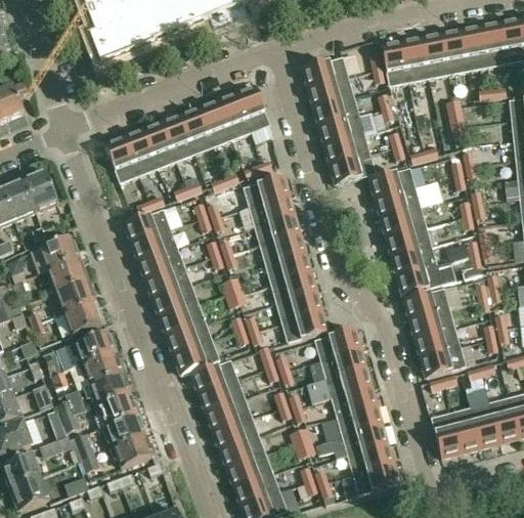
[(79,0),(92,32),(86,34),(98,65),(154,43),(153,41),(248,4),(247,0),(79,0)]
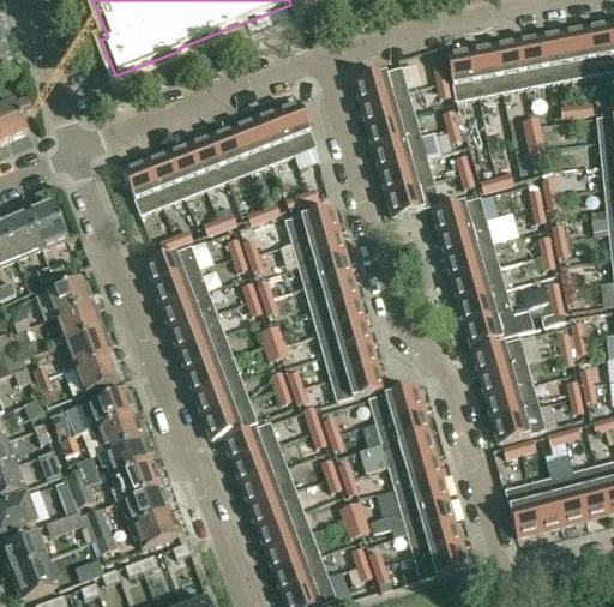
[(613,49),(608,20),(585,25),(595,73),(613,68),(613,49)]
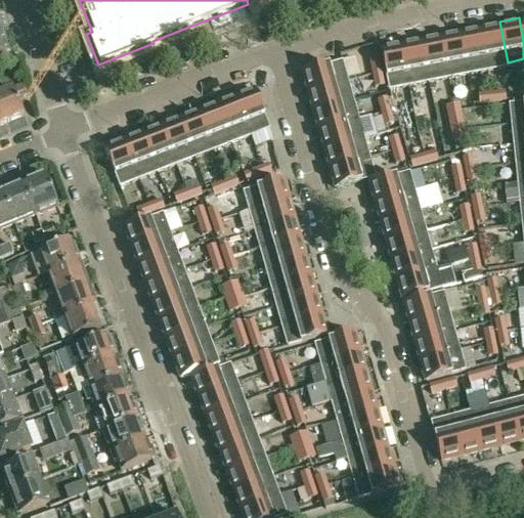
[(499,22),(479,26),(488,67),(508,62),(499,22)]
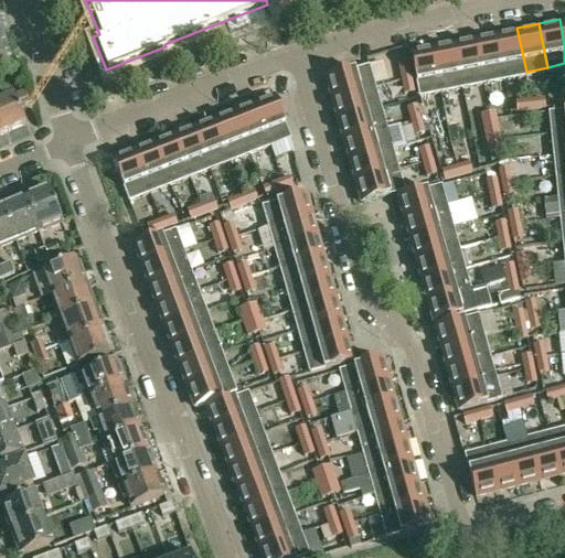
[(516,28),(496,32),(504,75),(526,72),(516,28)]
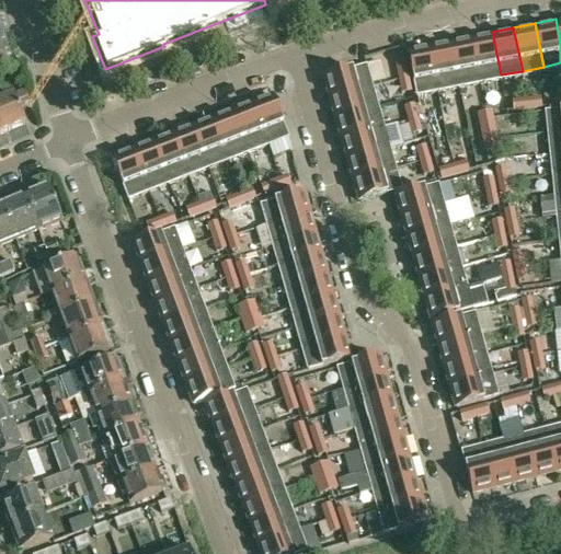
[(492,32),(471,36),(480,79),(501,74),(492,32)]
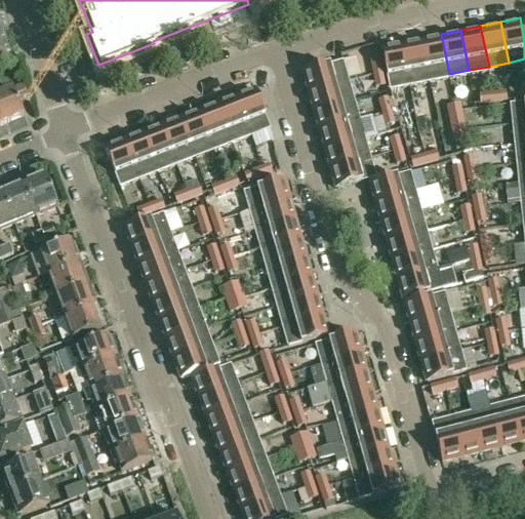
[(441,34),(421,37),(430,78),(449,74),(441,34)]
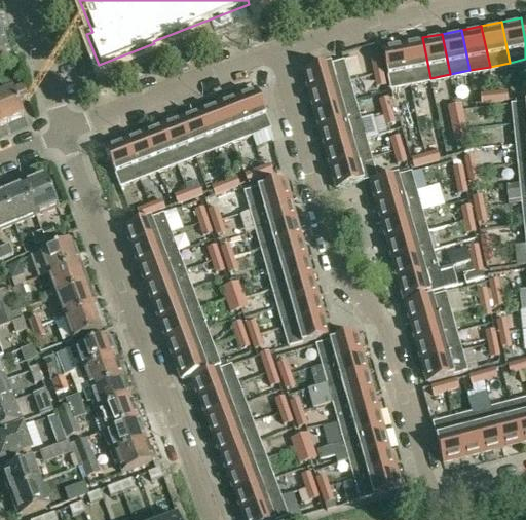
[(422,37),(402,41),(412,88),(430,85),(429,78),(430,78),(422,37)]
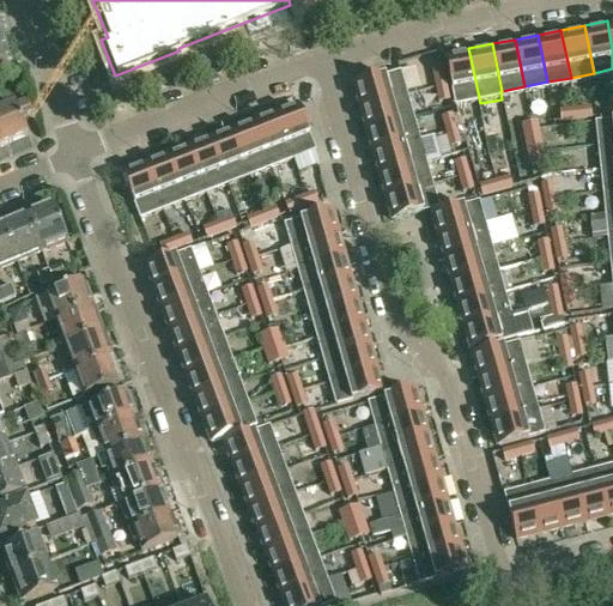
[(444,53),(456,108),(480,103),(468,48),(444,53)]
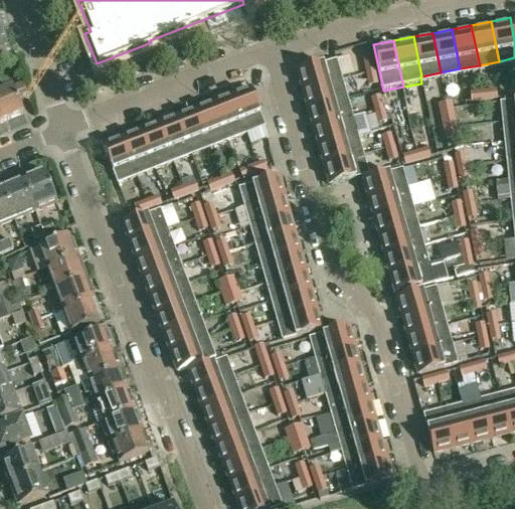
[(373,53),(370,54),(363,55),(365,67),(375,65),(373,53)]
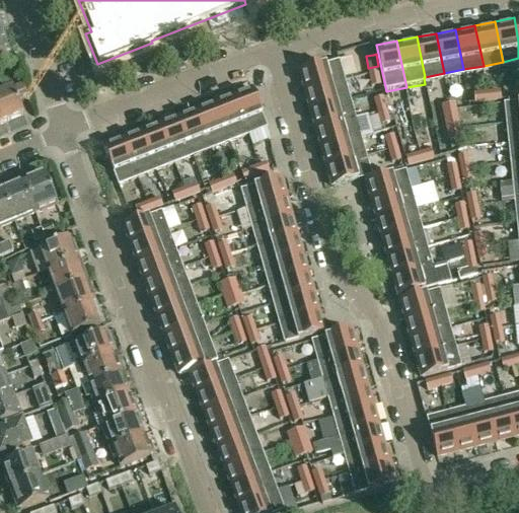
[(318,61),(299,66),(305,86),(345,75),(339,55),(318,61)]
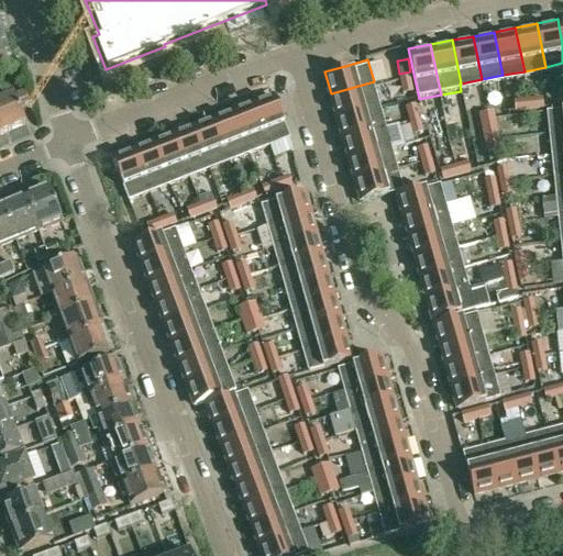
[(412,87),(410,71),(399,74),(401,88),(412,87)]
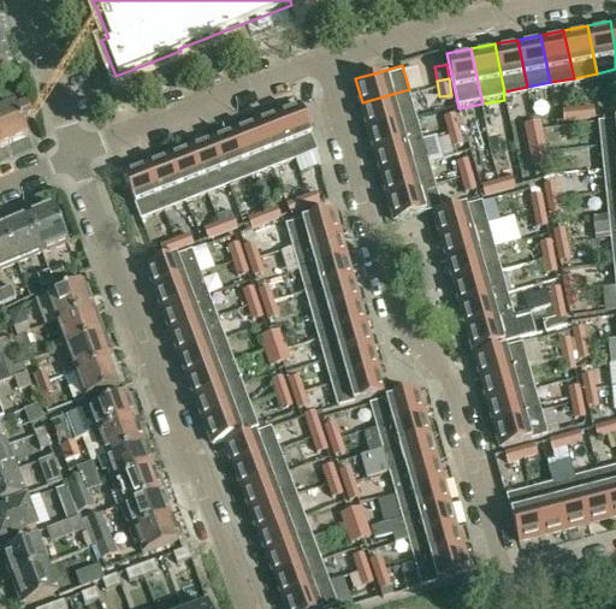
[(362,102),(368,125),(415,112),(409,89),(362,102)]
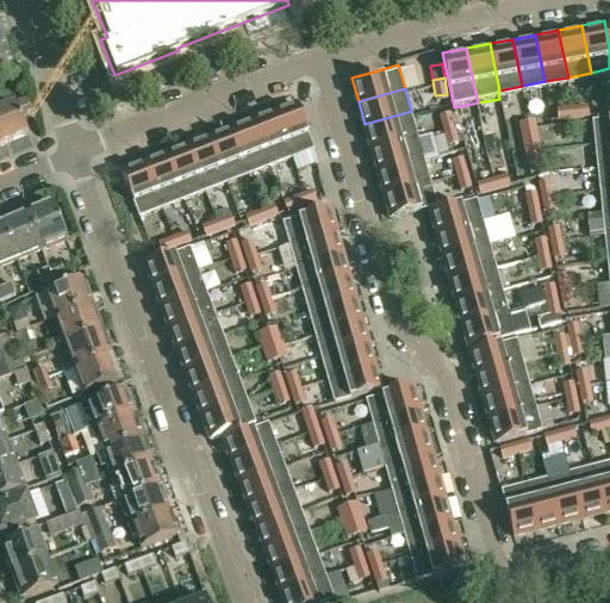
[(26,94),(14,99),(0,104),(0,140),(26,129),(22,116),(32,111),(26,94)]
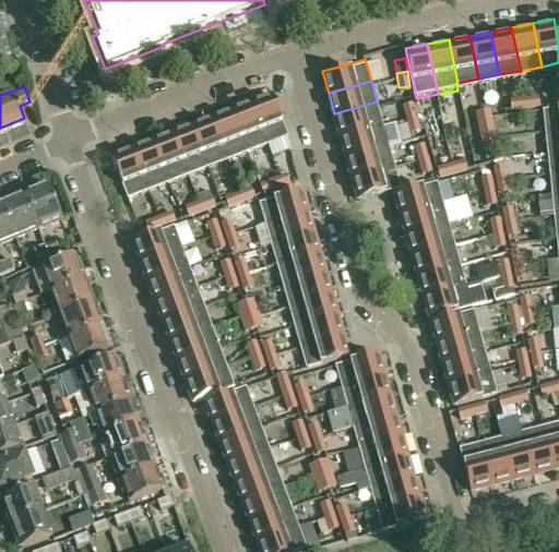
[(511,106),(527,104),(525,93),(524,93),(524,88),(510,90),(511,106)]
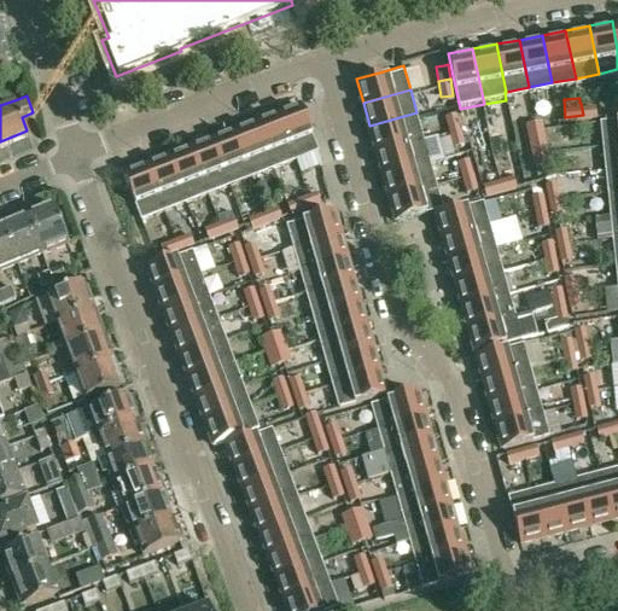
[(309,126),(301,100),(278,110),(296,155),(318,146),(309,126)]
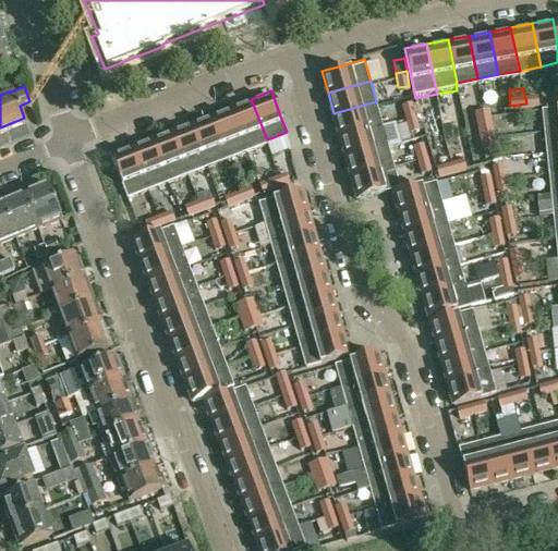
[(526,103),(538,102),(537,92),(524,93),(526,103)]
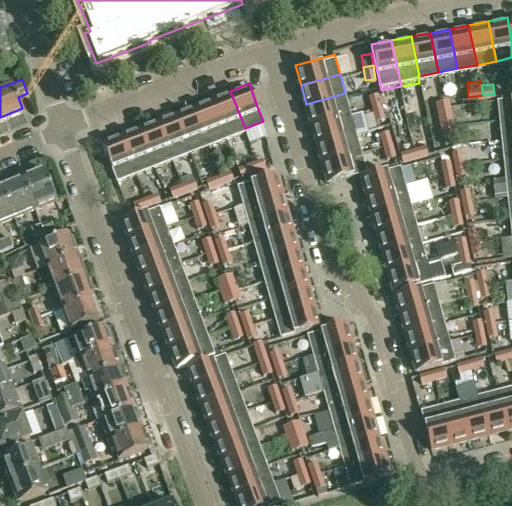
[(230,91),(212,98),(226,136),(245,128),(230,91)]
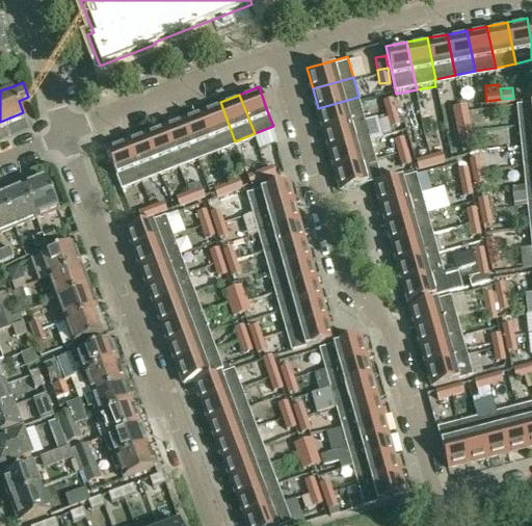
[(393,95),(391,95),(382,97),(386,110),(396,107),(393,95)]
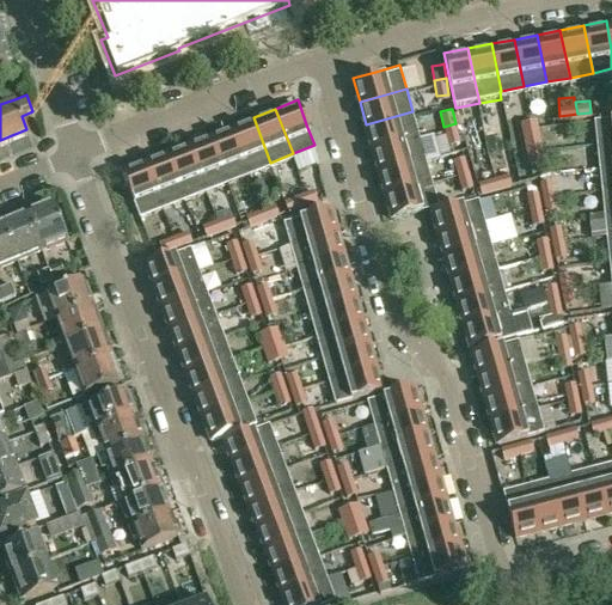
[(366,124),(372,147),(418,134),(412,111),(366,124)]
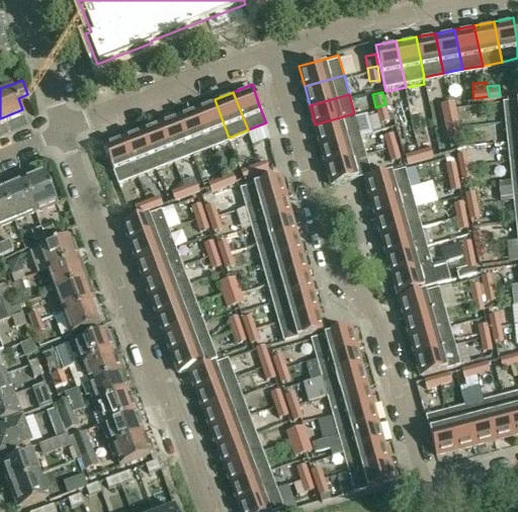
[(517,96),(503,98),(490,100),(492,120),(505,118),(517,117),(517,96)]
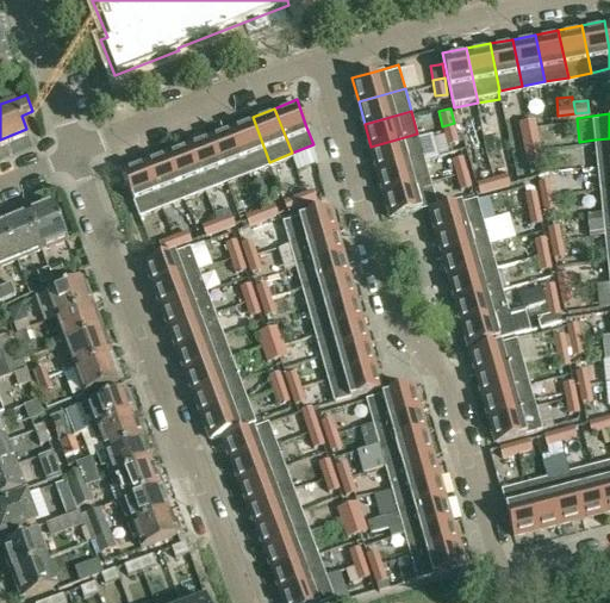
[(541,144),(537,124),(535,116),(518,118),(524,148),(541,144)]
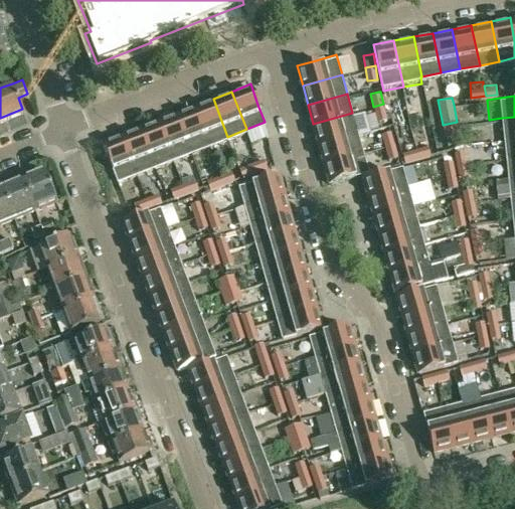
[(213,99),(194,106),(209,144),(227,137),(213,99)]
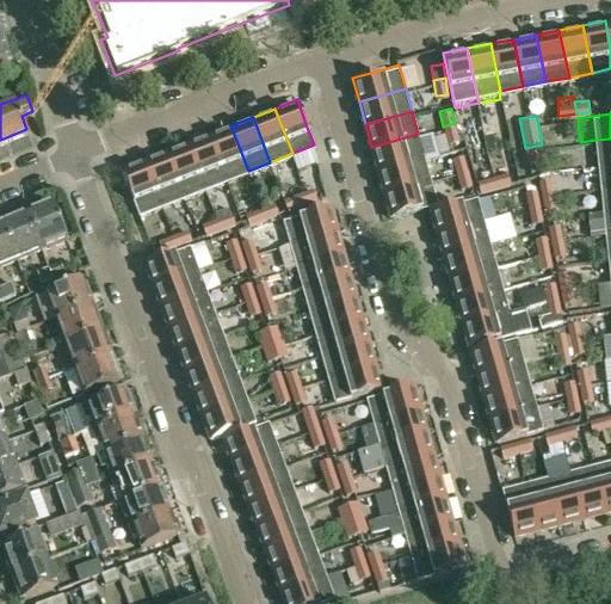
[(460,137),(455,123),(443,127),(448,141),(460,137)]
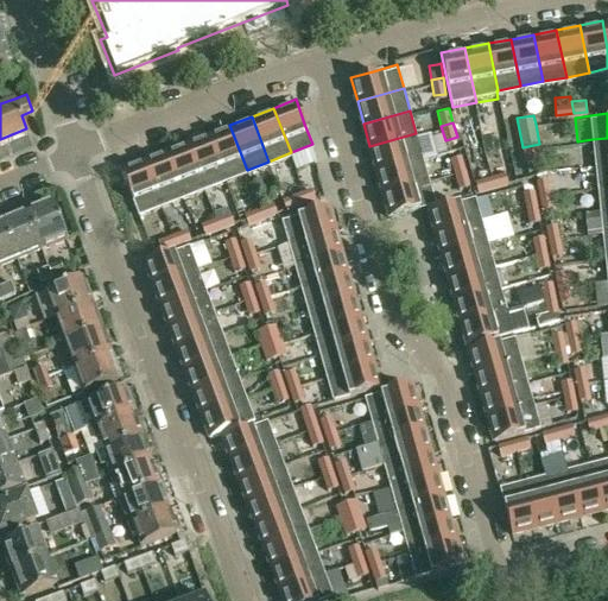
[(229,125),(208,133),(226,178),(247,170),(229,125)]
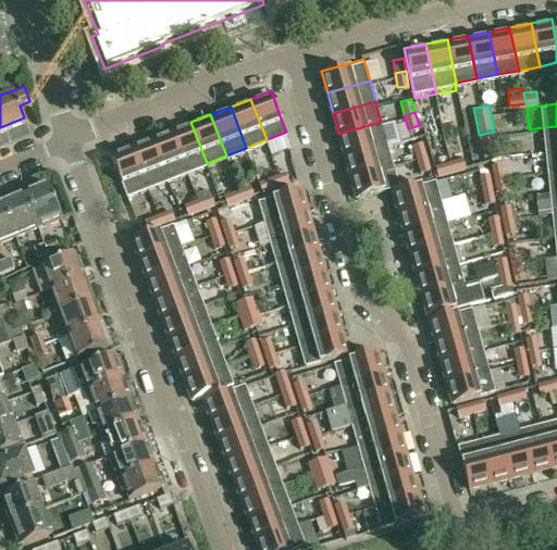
[(197,175),(195,167),(207,163),(190,122),(171,129),(187,171),(189,178),(197,175)]
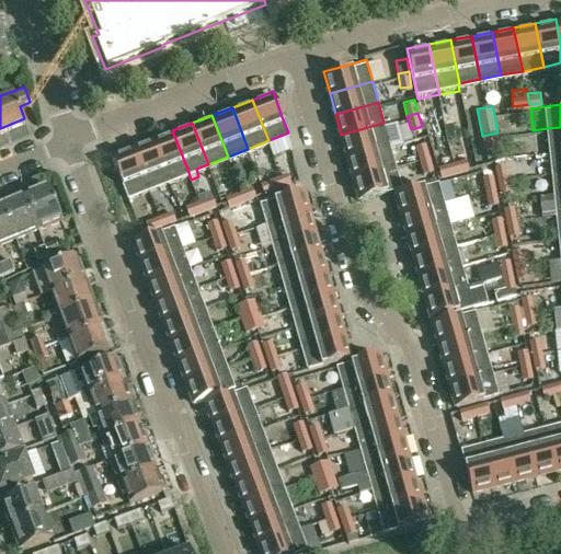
[(341,135),(347,156),(390,143),(384,123),(341,135)]
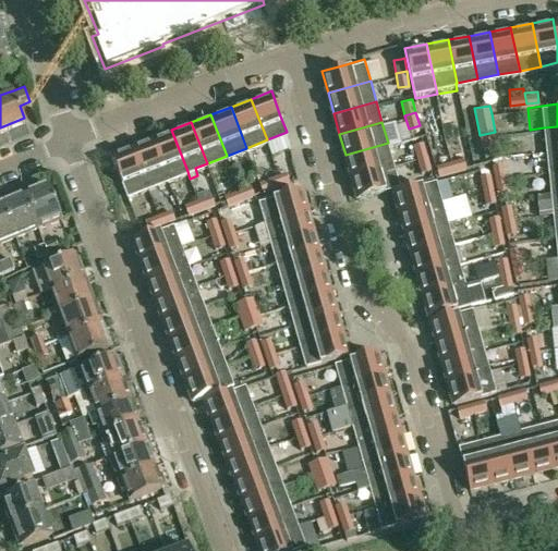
[(557,126),(544,127),(546,149),(557,147),(557,126)]
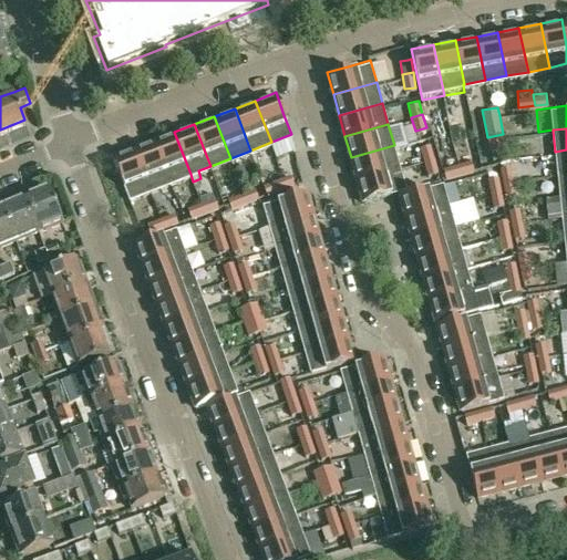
[(171,182),(191,174),(174,132),(154,140),(171,182)]
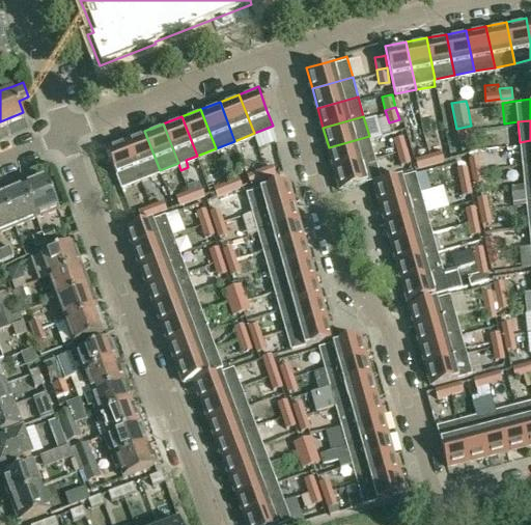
[(457,138),(465,137),(473,135),(471,126),(456,129),(457,138)]
